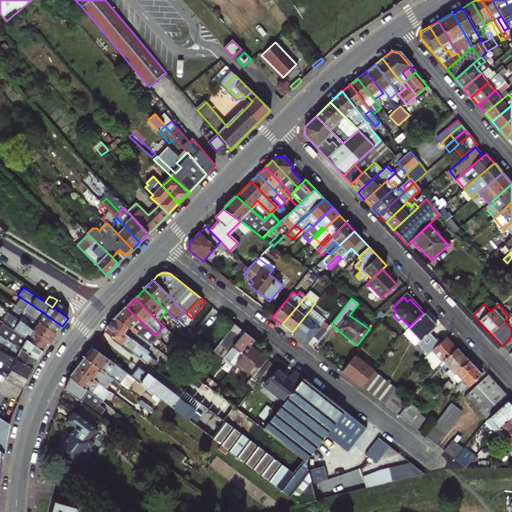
[(56,334),(62,326),(32,305),(26,314),(56,334)]
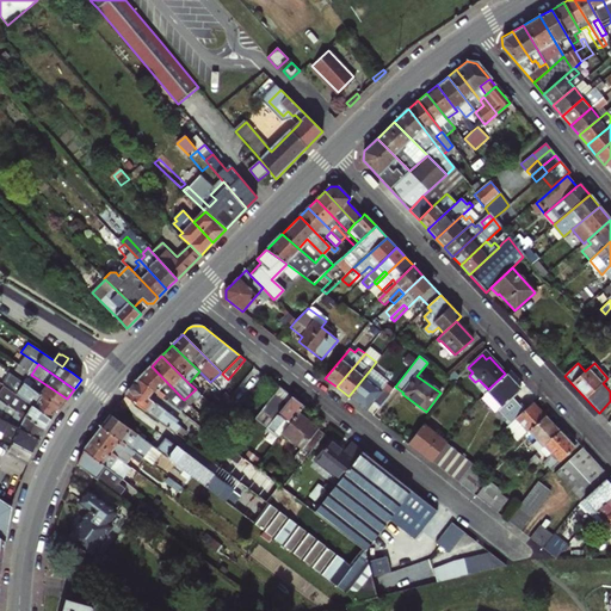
[(177,408),(184,400),(152,366),(139,380),(154,392),(177,408)]
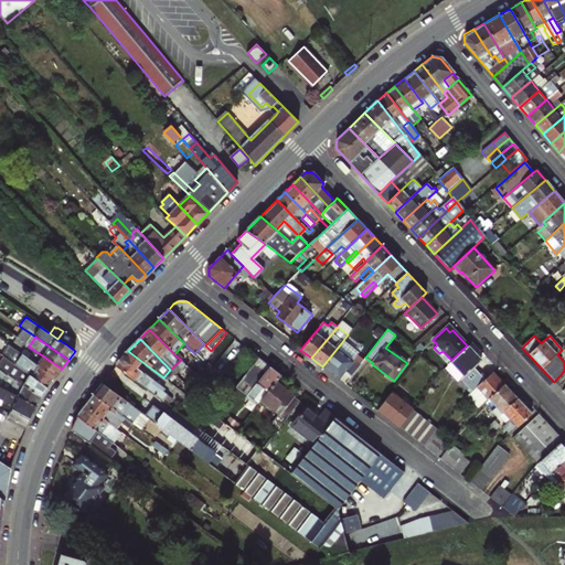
[(413,349),(418,353),(425,348),(419,342),(413,349)]
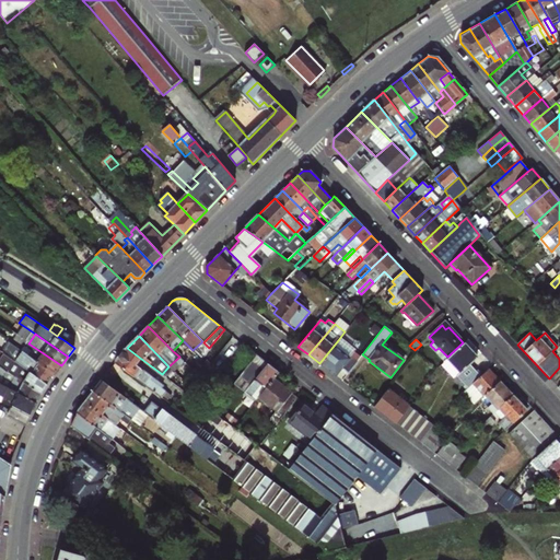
[(347,373),(357,361),(349,356),(352,351),(338,340),(319,363),(335,375),(340,368),(347,373)]
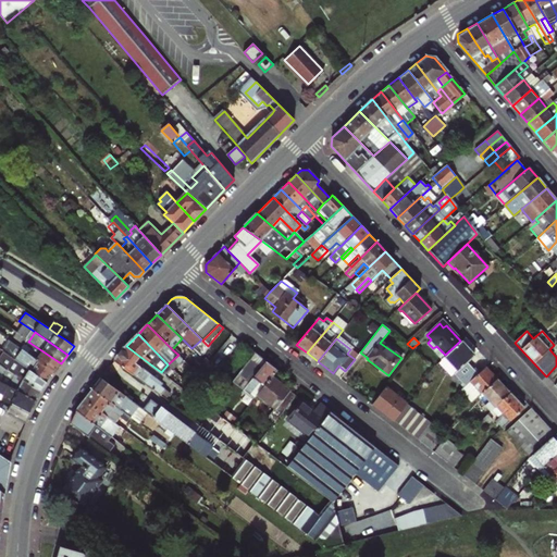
[(441,360),(454,373),(473,354),(460,341),(445,355),(441,360)]
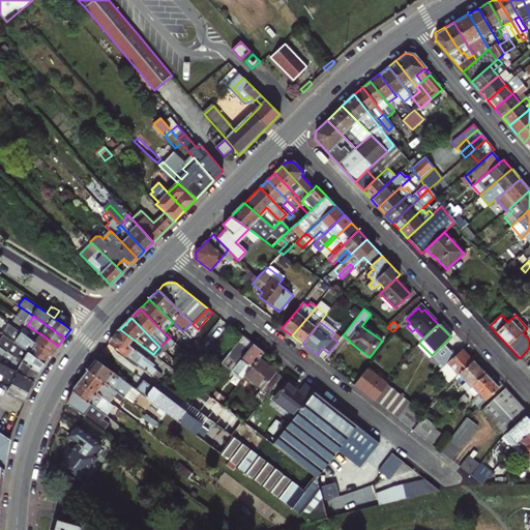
[(52,355),(58,346),(27,325),(21,333),(52,355)]
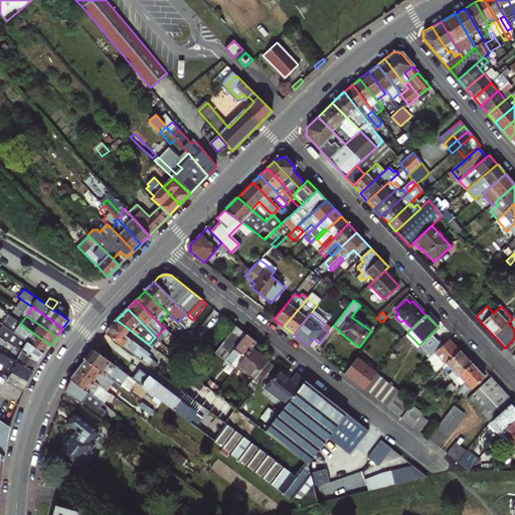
[(0,323),(43,353),(50,345),(20,324),(14,320),(11,325),(1,318),(0,319),(0,323)]
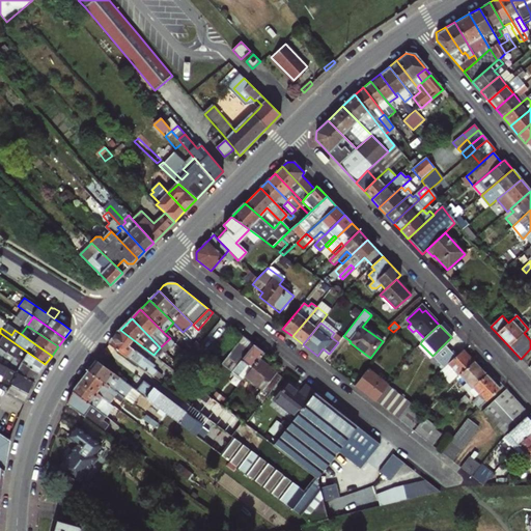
[(143,362),(145,359),(129,346),(134,340),(120,330),(109,344),(159,383),(163,376),(143,362)]
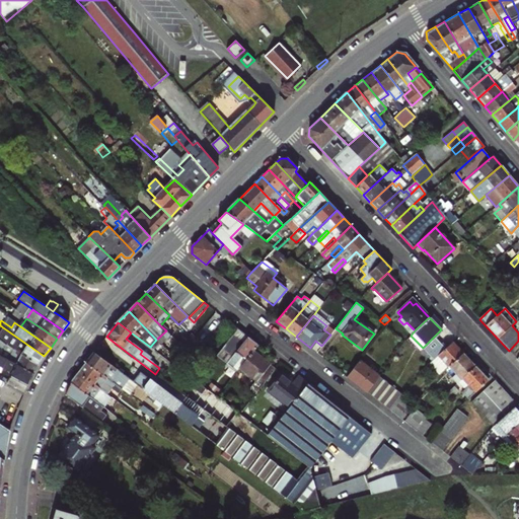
[(221,337),(228,342),(237,329),(231,324),(221,337)]
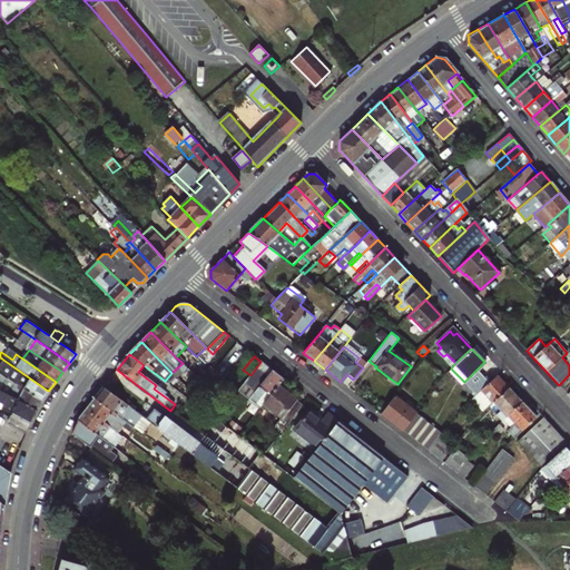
[(0,373),(41,401),(48,391),(0,357),(0,373)]
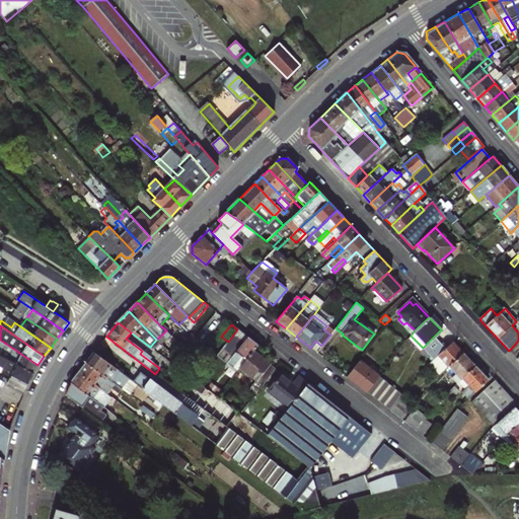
[(216,357),(226,364),(247,338),(237,329),(228,342),(216,357)]
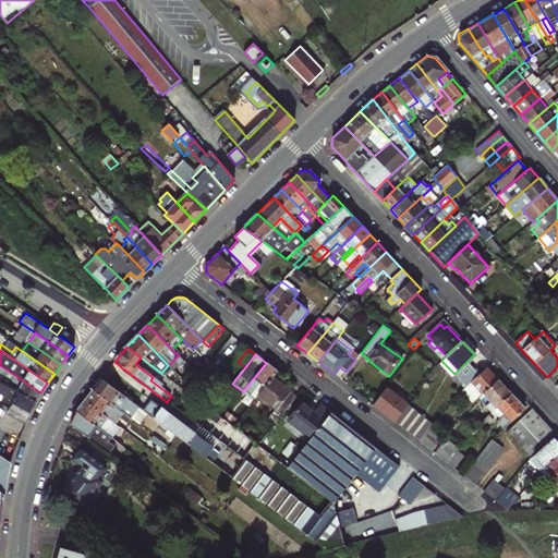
[(254,401),(256,399),(273,377),(277,372),(266,363),(243,391),(241,395),(244,397),(245,395),(249,398),(254,401)]
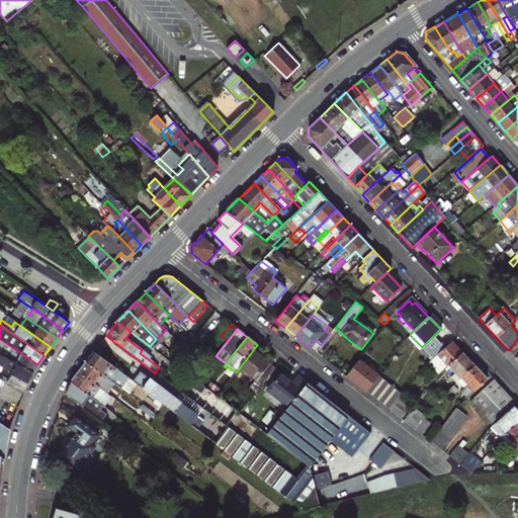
[(33,372),(37,364),(0,339),(0,353),(3,356),(33,372)]
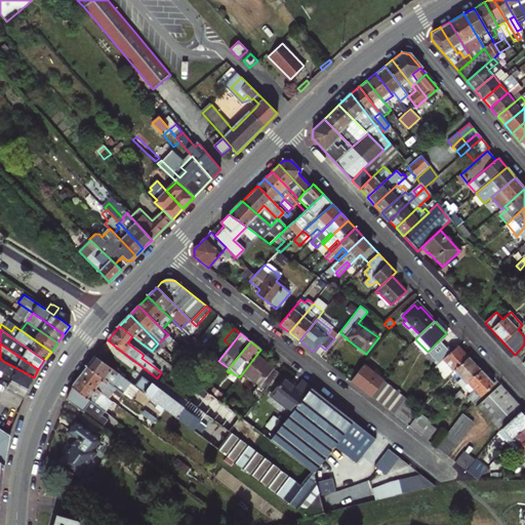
[(440,384),(453,371),(468,356),(457,345),(435,367),(443,374),(437,380),(440,384)]
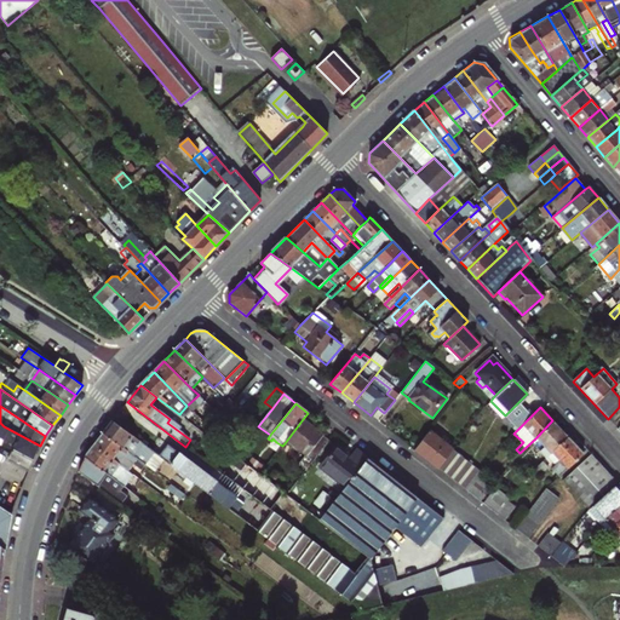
[(298,465),(305,470),(327,441),(321,437),(322,435),(303,419),(285,443),(297,452),(297,451),(305,457),(298,465)]
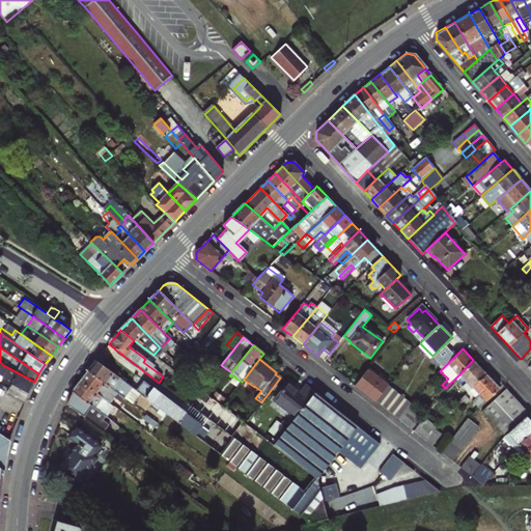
[(148,400),(146,398),(96,360),(89,371),(124,399),(126,399),(130,394),(144,406),(148,400)]
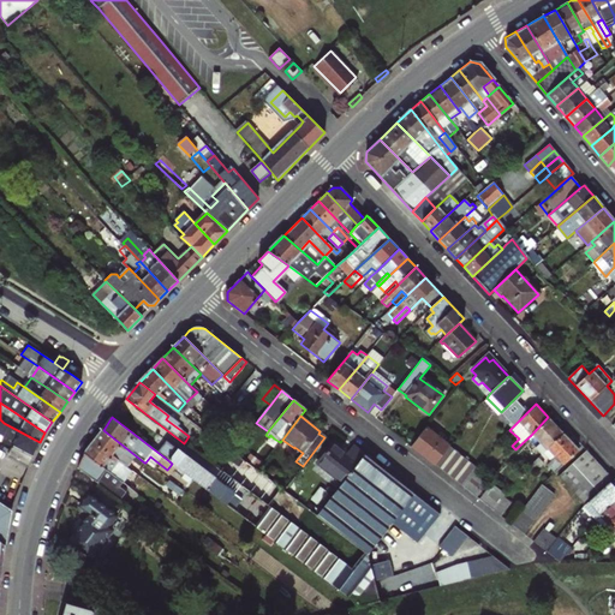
[(533,448),(541,455),(562,434),(548,417),(531,435),(538,443),(533,448)]
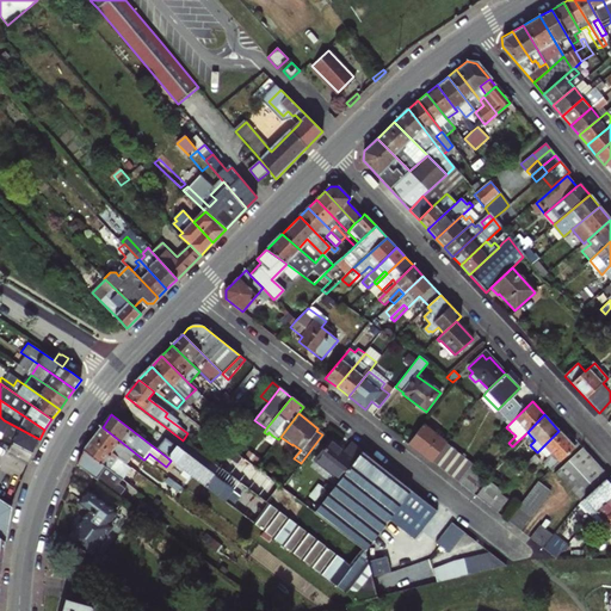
[(34,452),(39,439),(4,420),(0,417),(0,437),(12,444),(13,443),(34,452)]
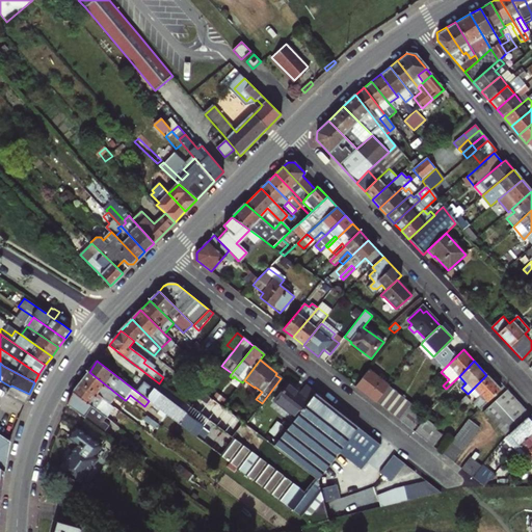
[(375,402),(387,388),(388,386),(368,370),(354,386),(375,402)]
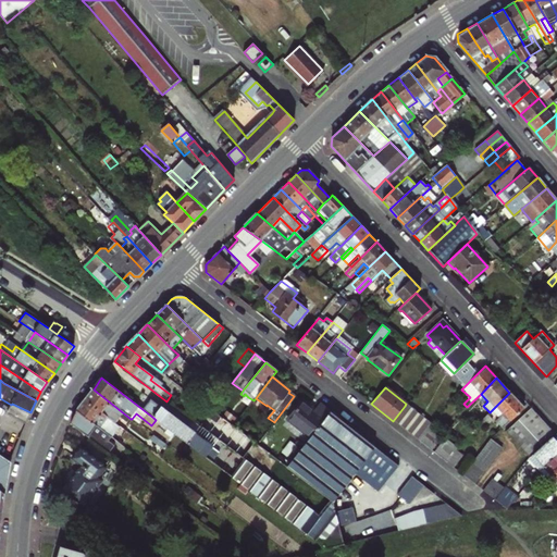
[(126,423),(131,419),(94,390),(85,400),(113,422),(118,417),(126,423)]
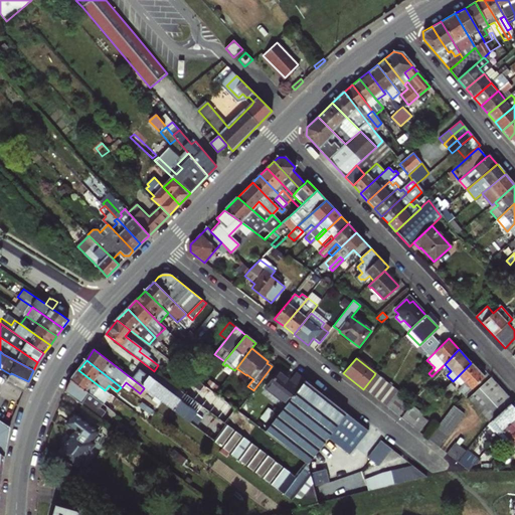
[(455,389),(462,397),(484,376),(471,363),(453,381),(443,391),(447,396),(455,389)]
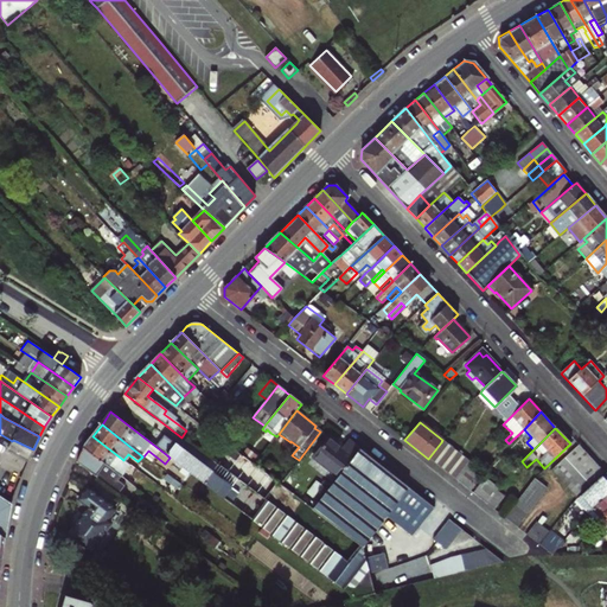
[(132,466),(123,460),(93,436),(87,445),(84,448),(114,471),(123,478),(132,466)]
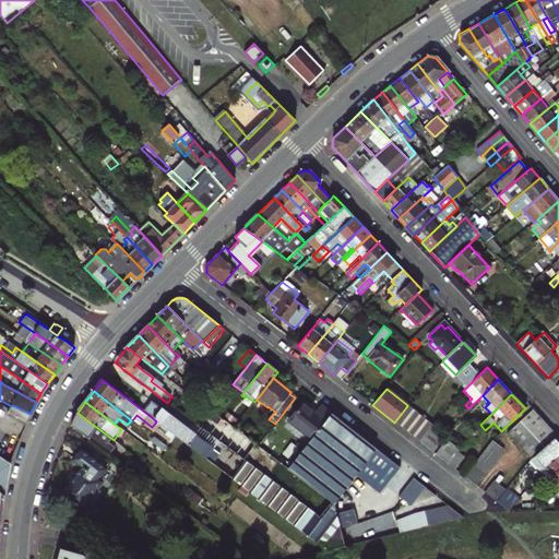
[(287,423),(311,440),(331,415),(320,406),(314,413),(302,403),(287,423)]
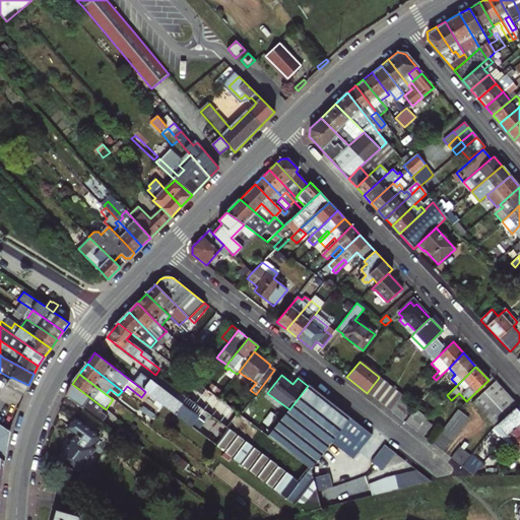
[(7,387),(24,395),(28,385),(11,377),(10,378),(10,379),(7,387)]
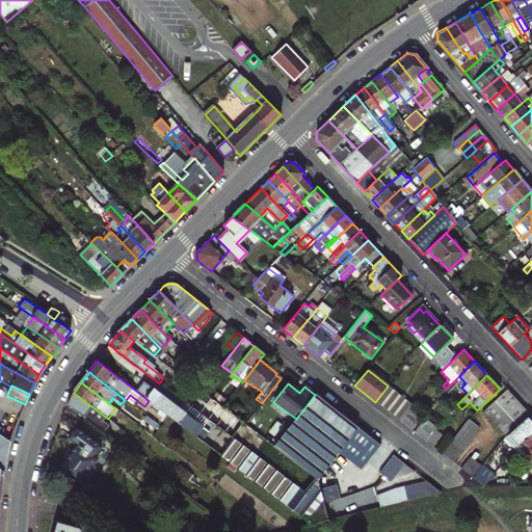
[(387,388),(375,402),(377,404),(387,410),(396,399),(398,397),(387,388)]
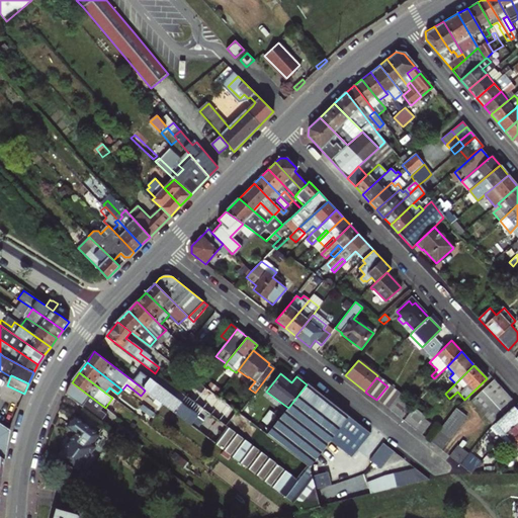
[(277,494),(289,478),(226,428),(186,398),(181,404),(149,379),(143,389),(145,391),(189,425),(277,494)]
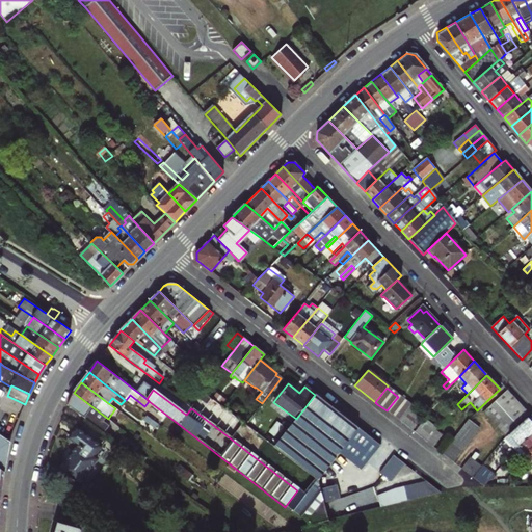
[(495,401),(499,406),(511,394),(507,390),(495,401)]
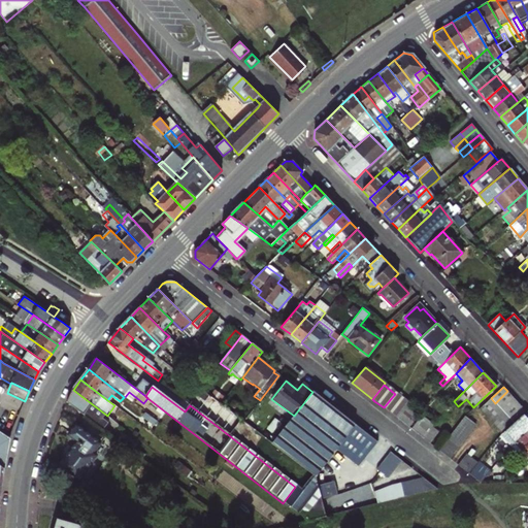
[(94,416),(99,409),(73,390),(67,402),(102,428),(105,424),(94,416)]
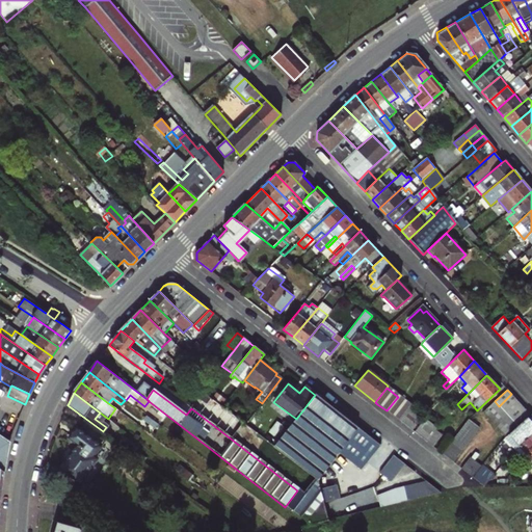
[(232,440),(243,425),(222,409),(211,400),(202,394),(191,408),(232,440)]
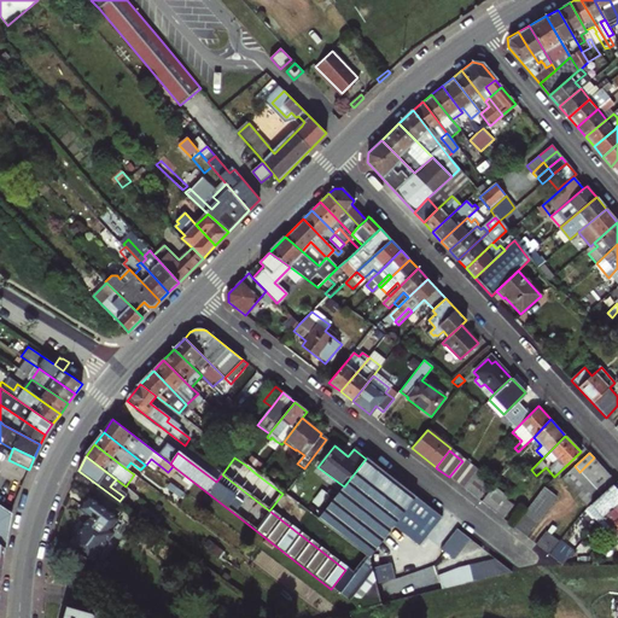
[(579,472),(586,478),(600,464),(594,458),(579,472)]
